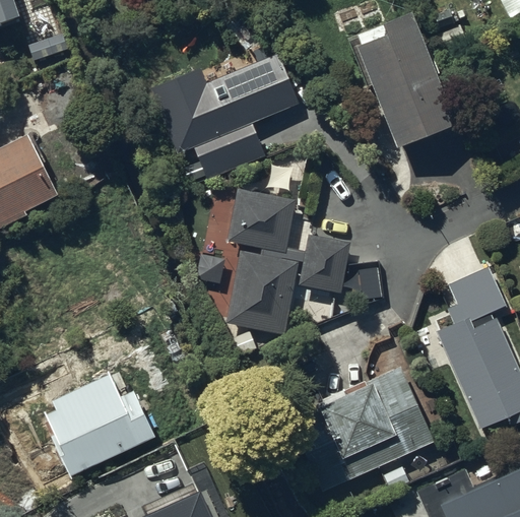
[(15,0),(0,0),(0,18),(19,11),(15,0)]
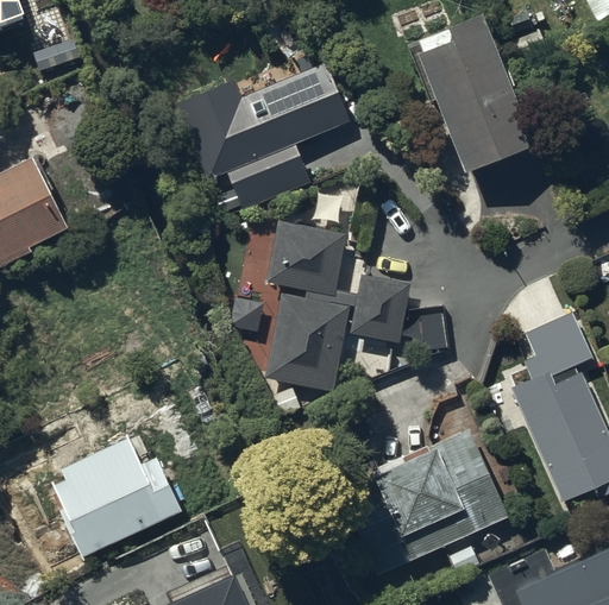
[(537,155),(484,24),(420,49),(426,63),(421,64),(468,182),(537,155)]
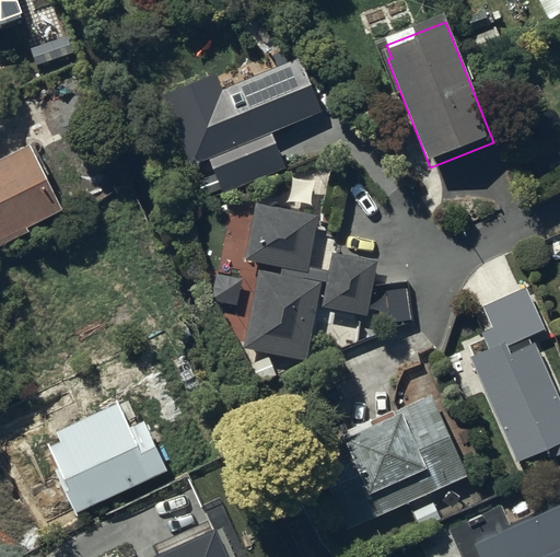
[(219,77),(164,99),(191,169),(212,161),(226,196),(283,173),(270,139),(325,117),(303,61),(224,93),(219,77)]
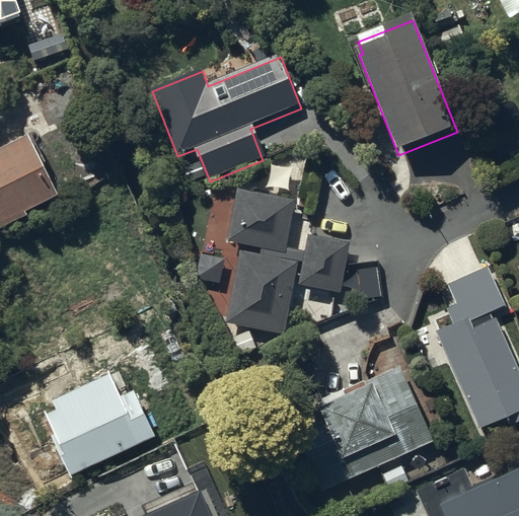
[(57,194),(29,133),(0,145),(0,225),(27,214),(24,208),(57,194)]
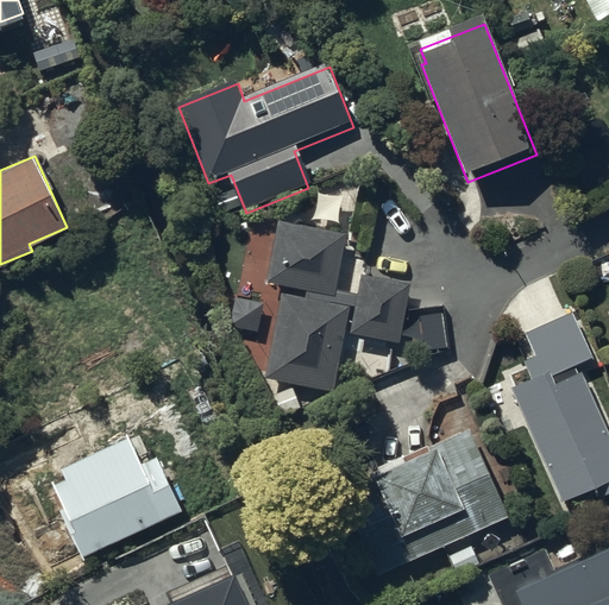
[(306,297),(281,291),(265,378),(333,391),(351,304),(355,306),(349,332),(401,342),(413,284),(363,273),(359,294),(337,289),(349,233),(280,219),(267,282),(307,290),(306,297)]
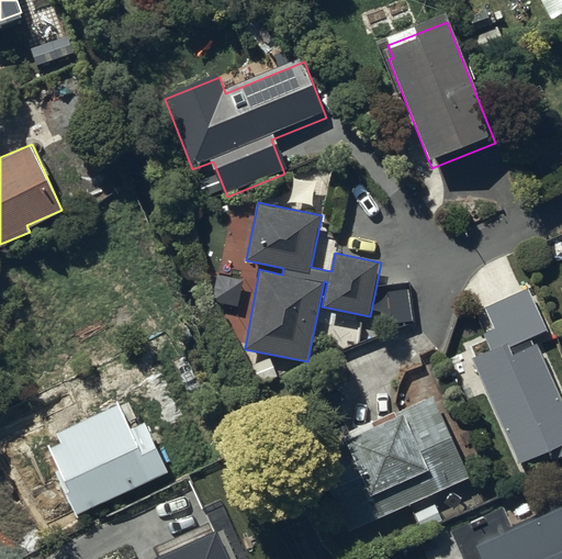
[(238,305),(244,280),(211,272),(205,299),(238,305)]
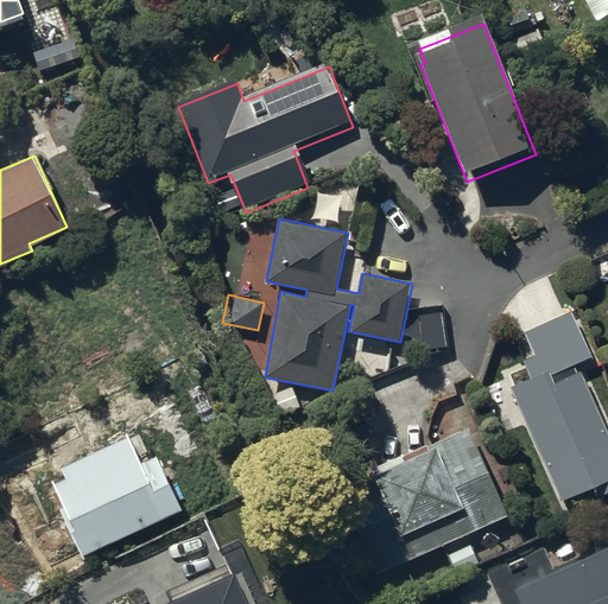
[(443,312),(419,315),(423,349),(447,347),(443,312)]
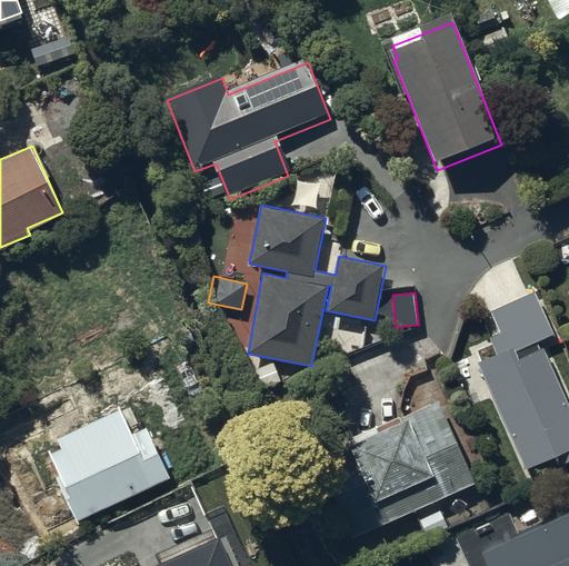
[(497,353),(478,361),(525,467),(549,456),(555,468),(568,460),(568,407),(540,343),(553,336),(535,294),(492,313),(501,331),(490,337),(497,353)]
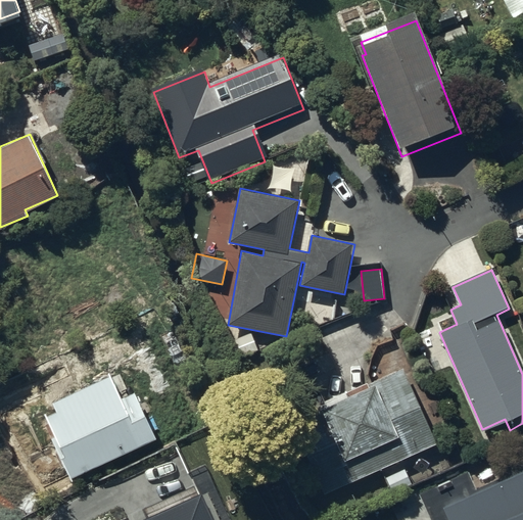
[(437,443),(402,369),(291,419),(326,494),(437,443)]
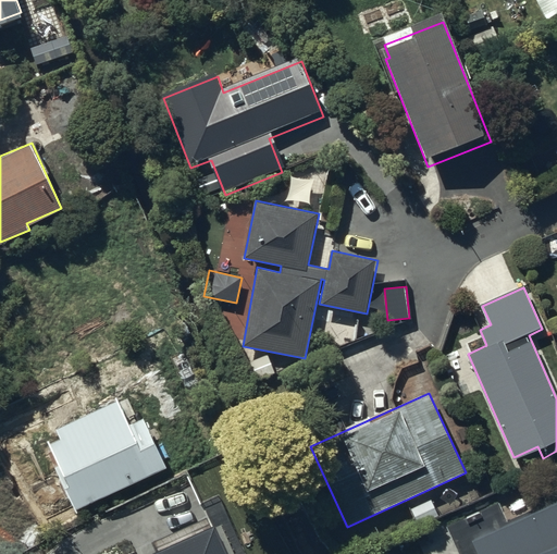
[(556,553),(556,497),(507,520),(498,502),(446,526),(459,553),(556,553)]
